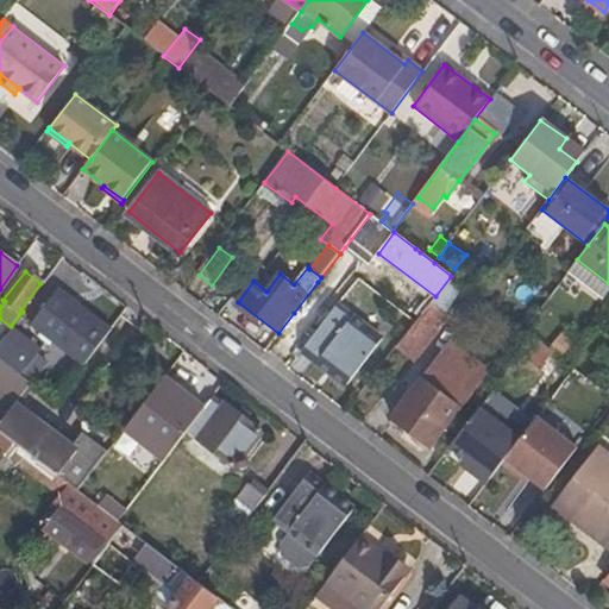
[(86,366),(112,332),(58,292),(32,325),(86,366)]
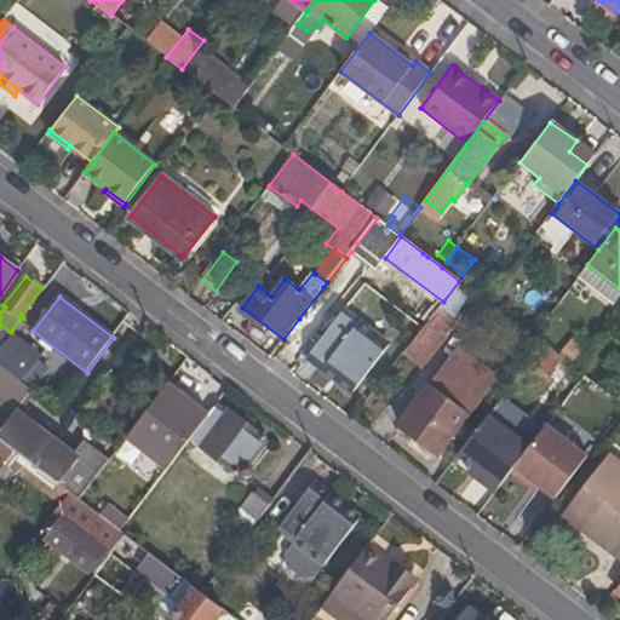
[(434,315),(402,355),(422,369),(442,343),(447,332),(445,329),(449,317),(437,309),(434,315)]
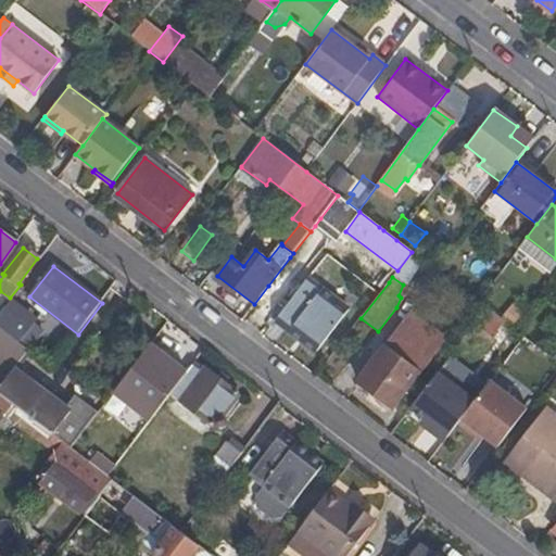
[(349,312),(308,279),(277,320),(317,352),(349,312)]
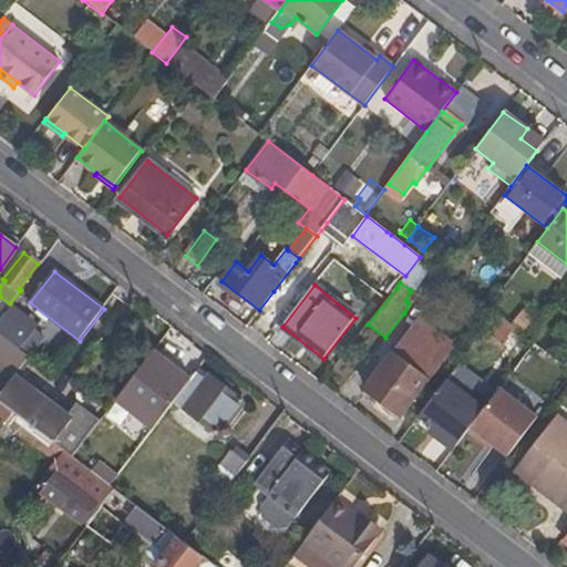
[(11,307),(0,320),(0,333),(28,356),(41,339),(34,333),(37,330),(24,320),(26,318),(11,307)]
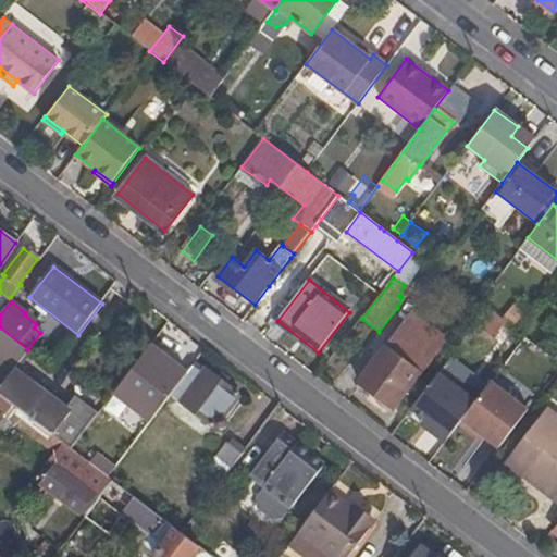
[(498,338),(507,325),(489,311),(479,323),(498,338)]
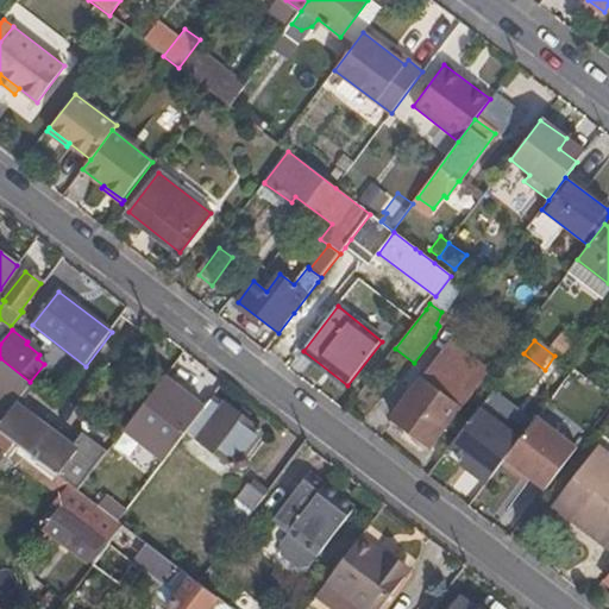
[(453,357),(446,368),(466,383),(473,374),(453,357)]
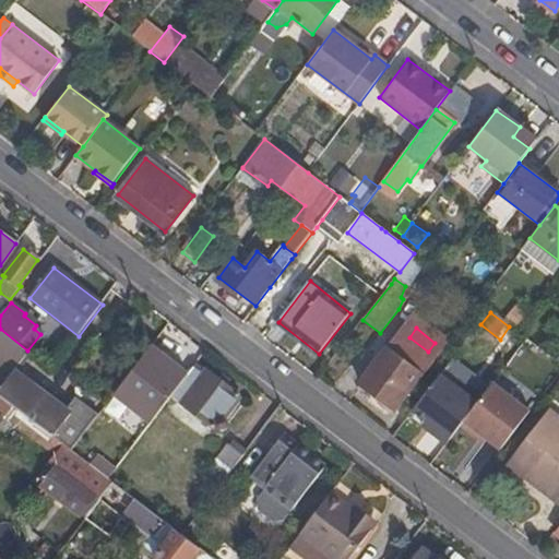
[(0,329),(0,396),(12,406),(34,424),(52,399),(15,371),(30,353),(27,351),(0,329)]
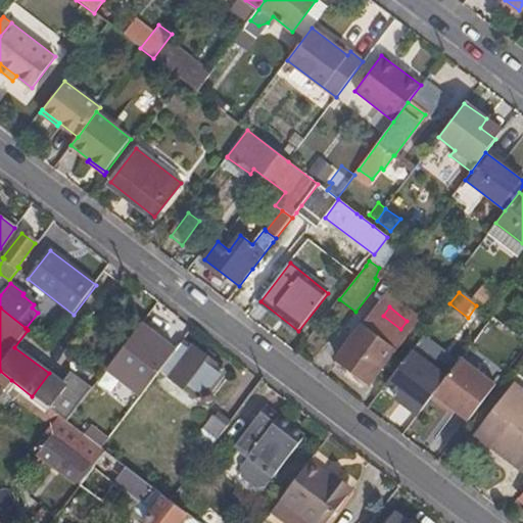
[(400,329),(383,316),(370,332),(363,325),(338,359),(370,383),(394,350),(387,344),(397,332),(400,329)]
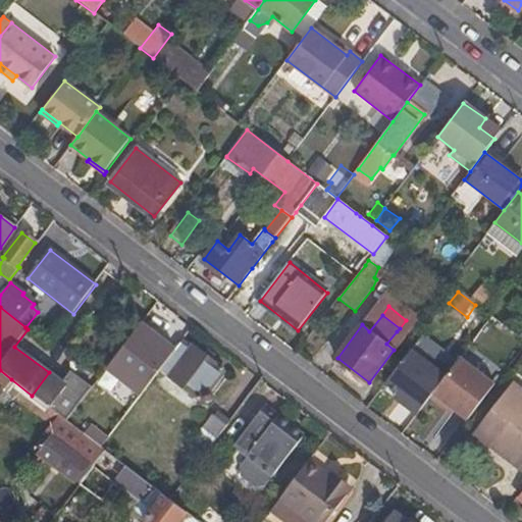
[(142,322),(108,368),(141,393),(174,347),(142,322)]
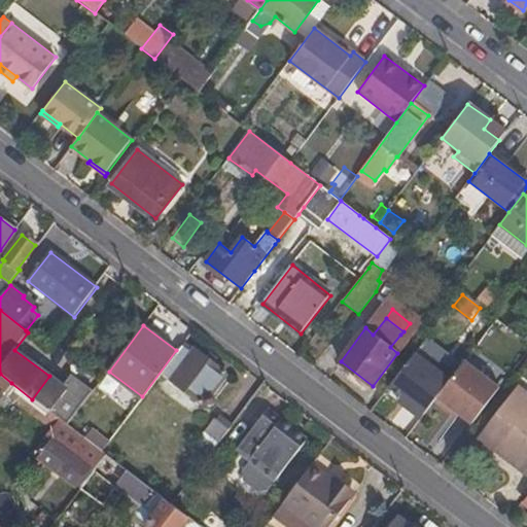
[(174,356),(163,372),(170,379),(201,402),(207,396),(207,395),(225,373),(194,348),(191,351),(183,345),(174,356)]
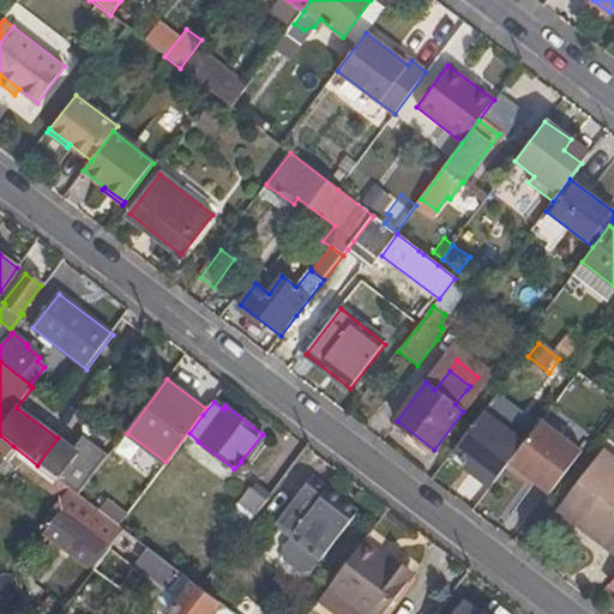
[(528,438),(487,407),(455,450),(495,480),(509,461),(528,438)]
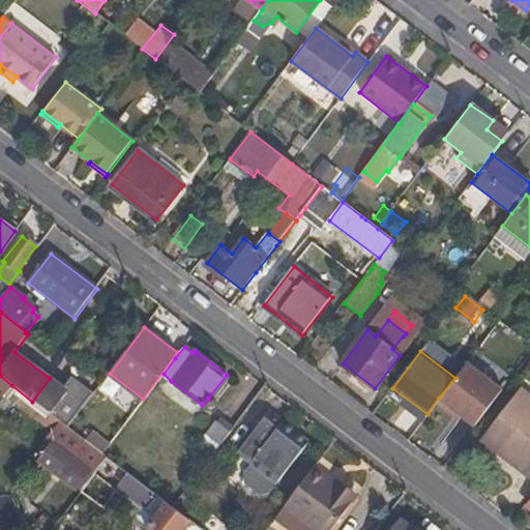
[(455,378),(439,398),(473,424),(503,387),(469,360),(455,378)]
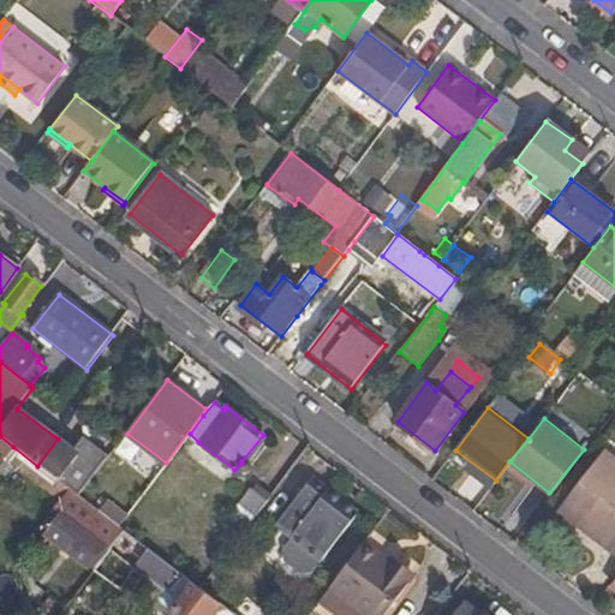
[(0,454),(6,458),(13,447),(0,436),(0,454)]
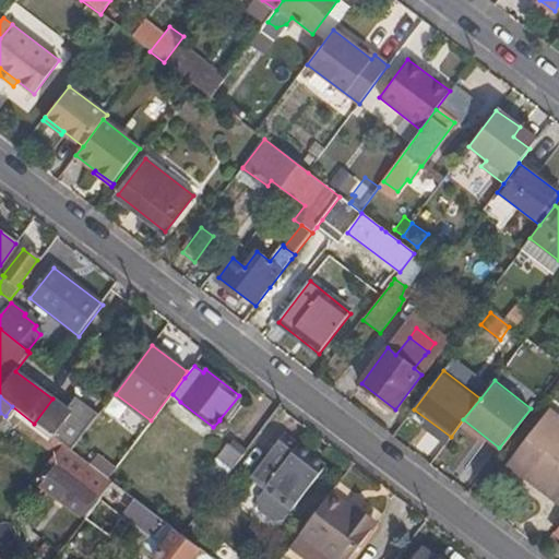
[(34,424),(52,437),(70,413),(52,399),(34,424)]
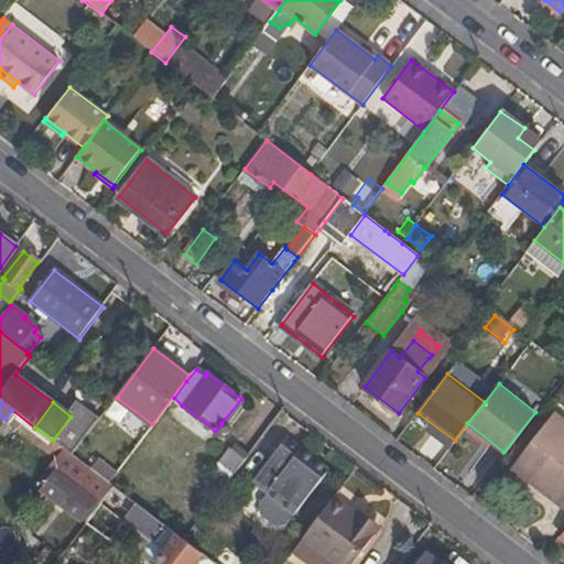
[(6,420),(52,454),(58,445),(53,441),(34,427),(12,410),(6,420)]
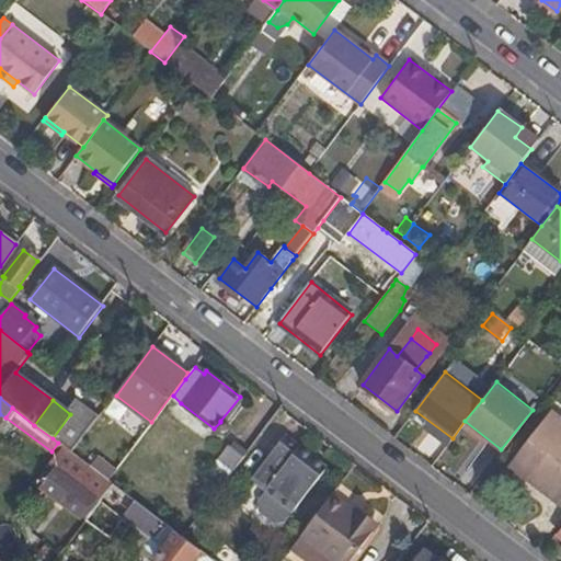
[(560,415),(554,411),(513,465),(560,501),(560,415)]
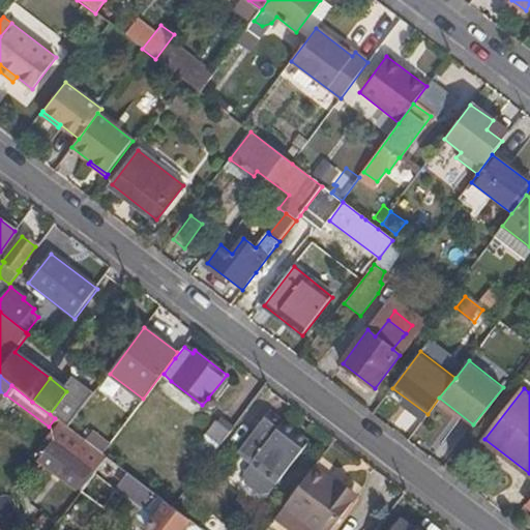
[(208,398),(208,399),(206,401),(206,402),(207,404),(208,407),(210,407),(212,408),(214,407),(216,405),(217,403),(216,401),(215,399),(213,396),(210,396),(208,398)]
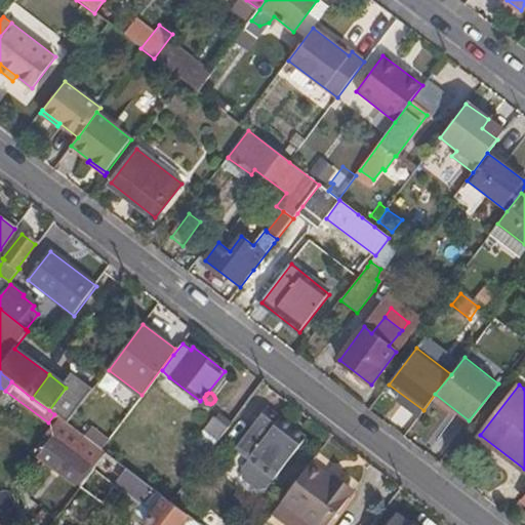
[(249,458),(275,478),(305,439),(266,409),(236,448),(249,458)]
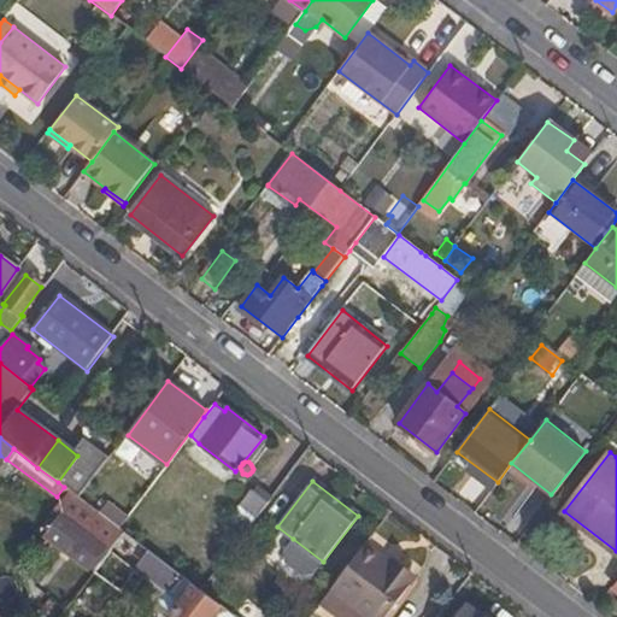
[(99,528),(105,518),(88,506),(78,498),(68,491),(64,487),(57,497),(60,500),(81,515),(99,528)]
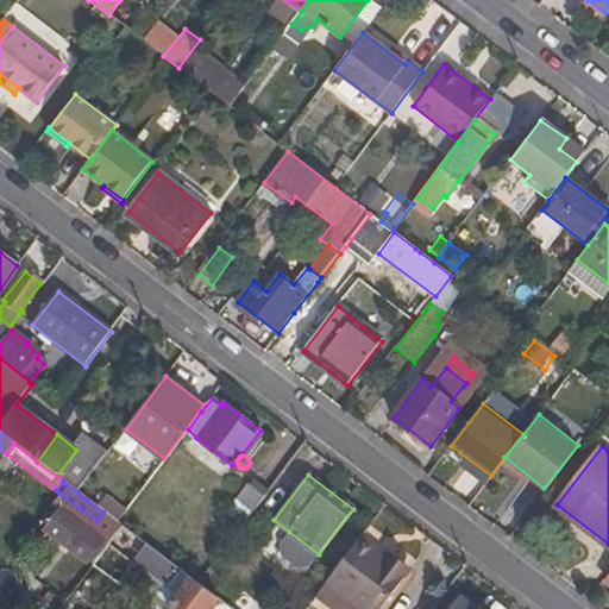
[(243,525),(265,496),(248,482),(225,512),(243,525)]
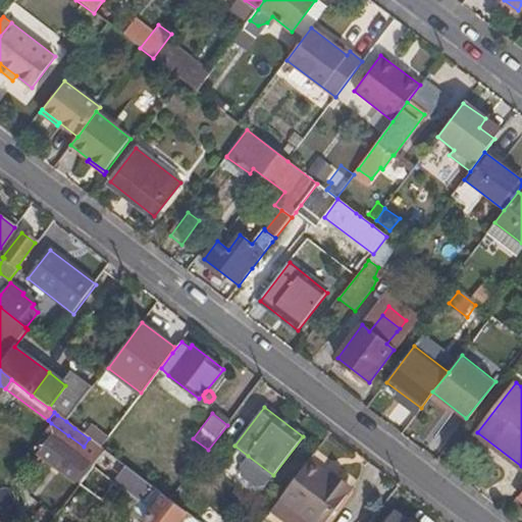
[(74,481),(89,463),(77,454),(53,435),(39,453),(74,481)]
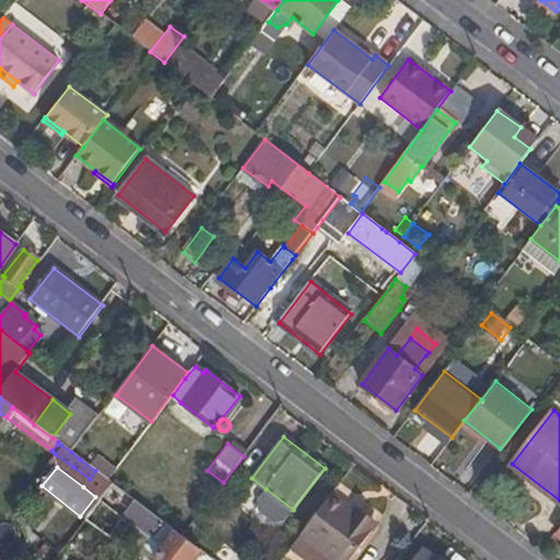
[(100,500),(112,482),(111,481),(108,480),(95,470),(90,479),(83,487),(95,497),(100,500)]
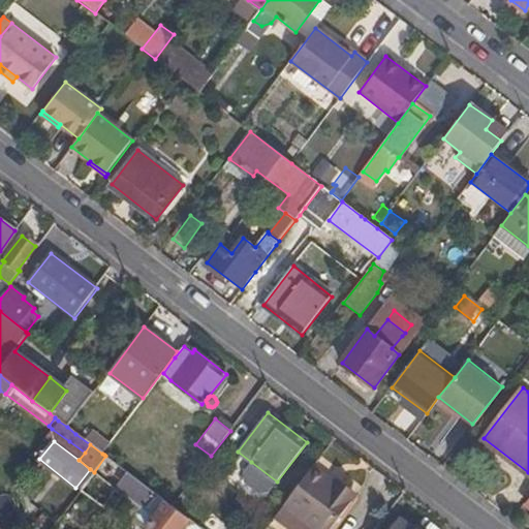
[(143,507),(154,493),(118,465),(105,456),(94,472),(93,473),(111,487),(116,490),(117,489),(143,507)]
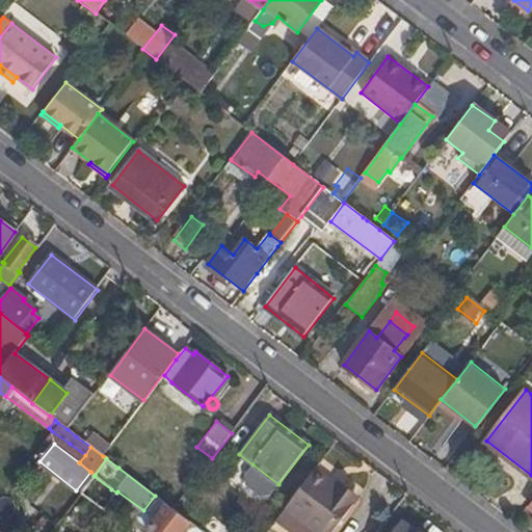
[(270,496),(278,484),(253,464),(243,476),(245,485),(260,498),(270,496)]
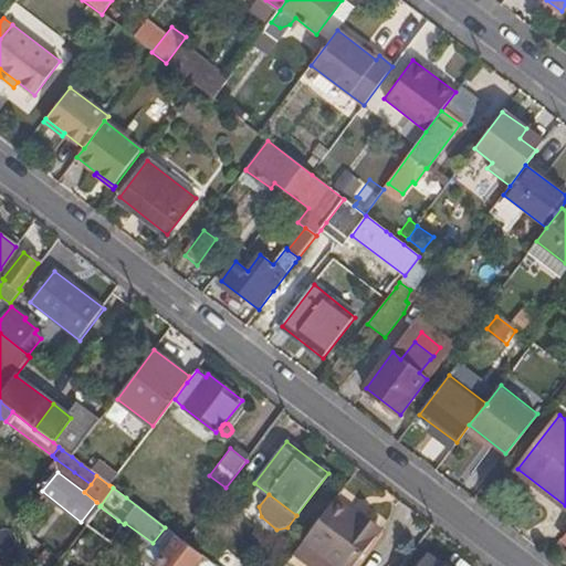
[(366,523),(335,501),(305,541),(336,563),(366,523)]
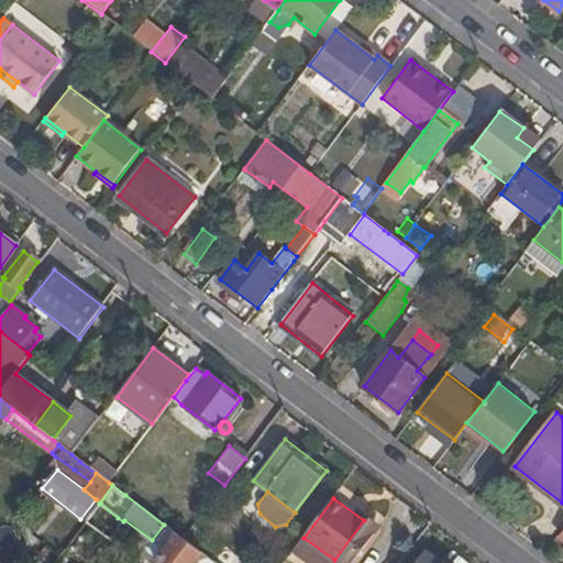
[(109,530),(118,518),(99,504),(90,516),(109,530)]
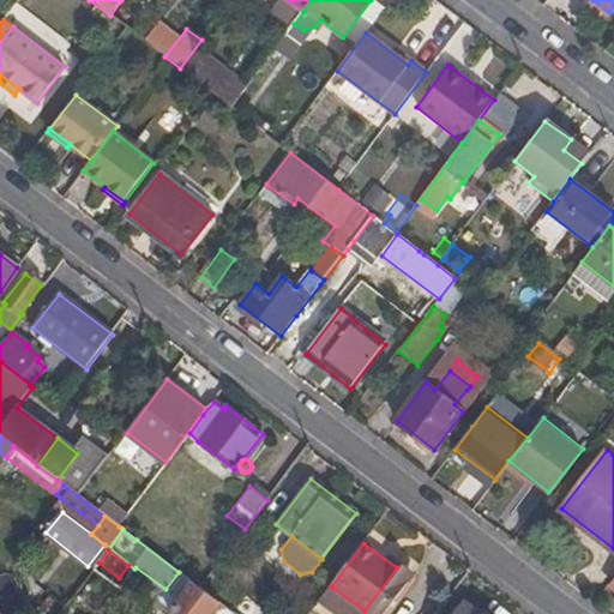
[(397,567),(365,611),(368,613),(385,613),(413,578),(397,567)]
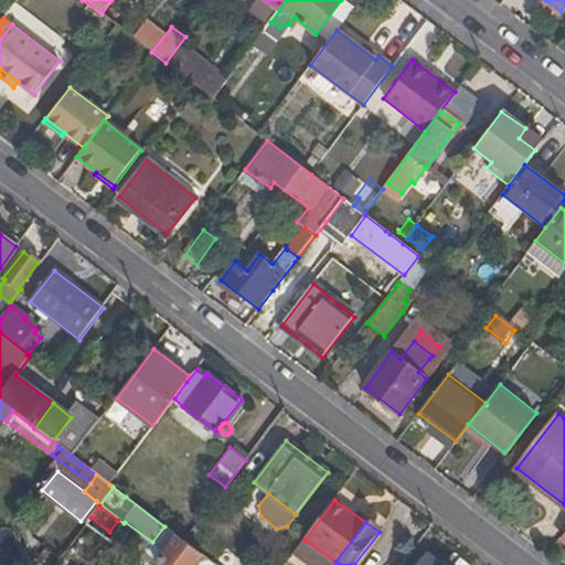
[(193,548),(183,541),(164,526),(152,542),(164,552),(156,564),(187,564),(183,562),(193,548)]
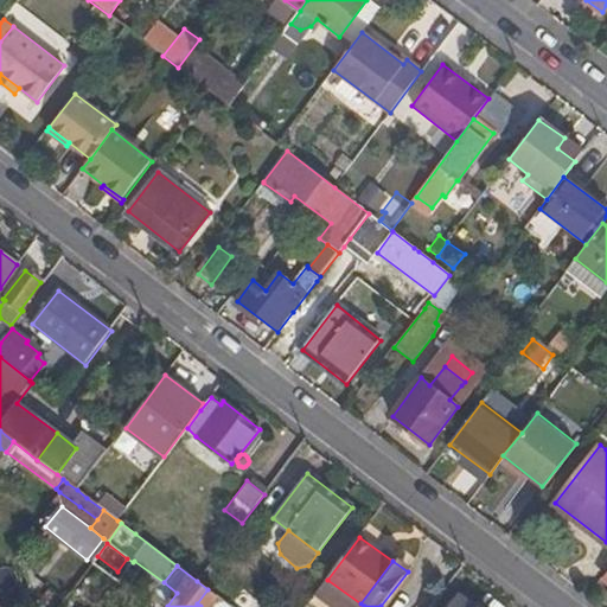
[(217,596),(208,589),(197,604),(200,606),(208,606),(212,602),(217,596)]
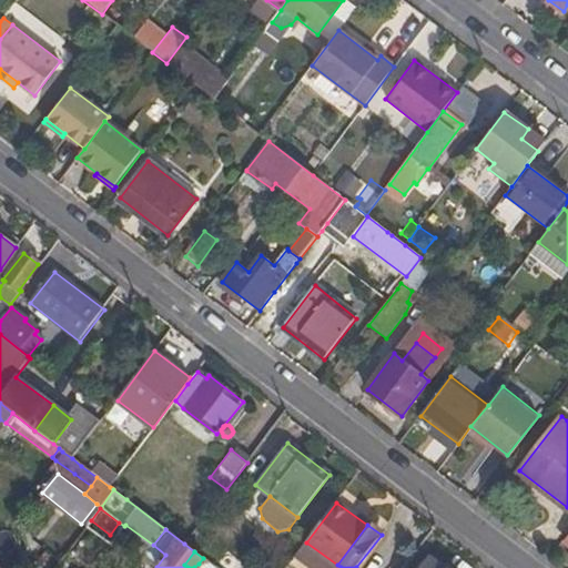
[(214,567),(215,567),(203,558),(199,564),(204,567),(202,567),(214,567)]
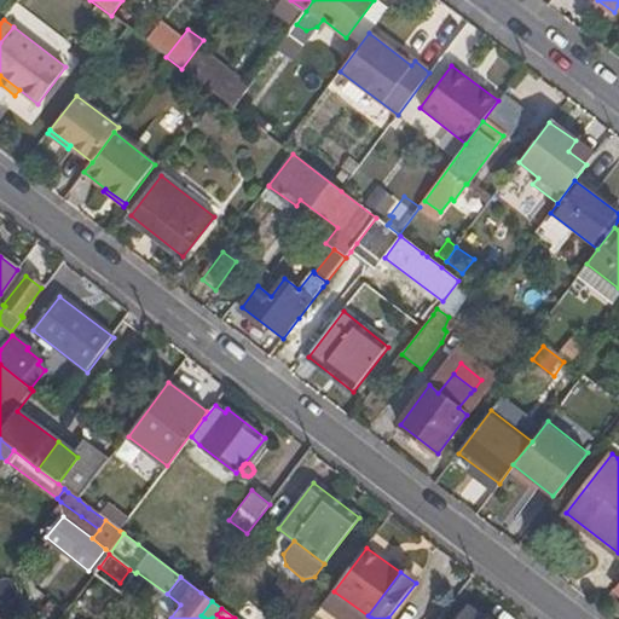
[(481,618),(469,608),(460,618),(481,618)]
